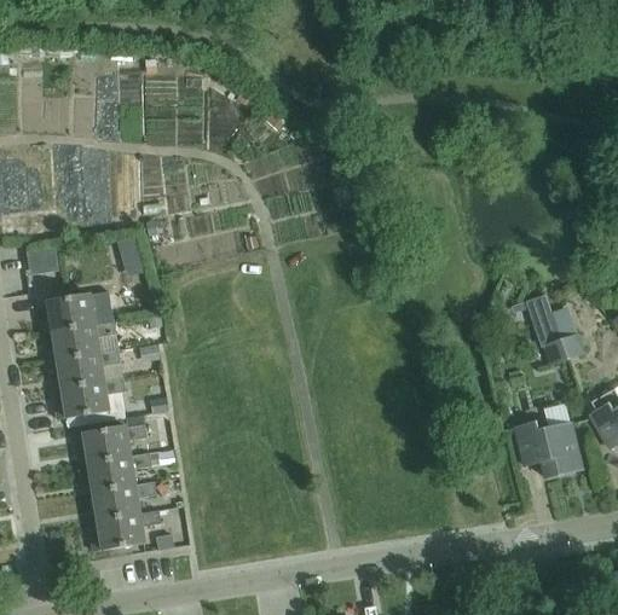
[(61,214),(39,215),(40,238),(62,237),(61,214)]
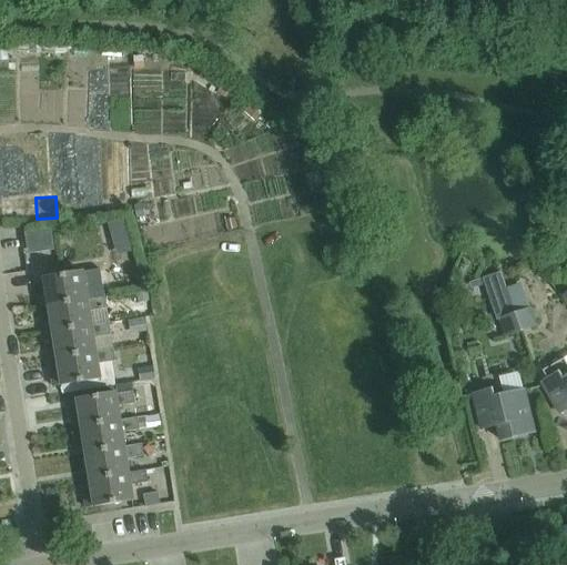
[(137,224),(134,210),(101,214),(103,229),(137,224)]
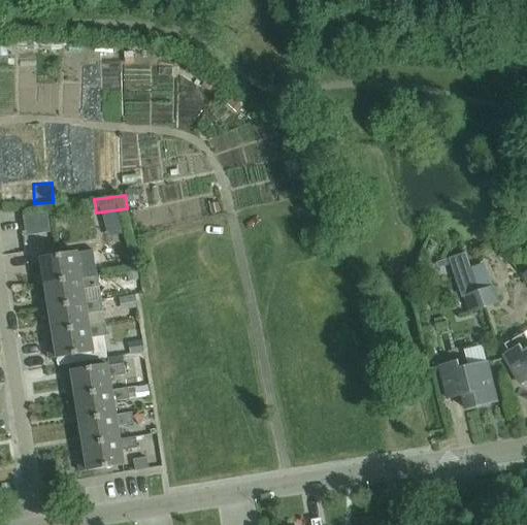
[(37,284),(45,283),(81,276),(79,263),(95,260),(94,250),(77,252),(77,251),(41,257),(43,272),(36,274),(37,284)]
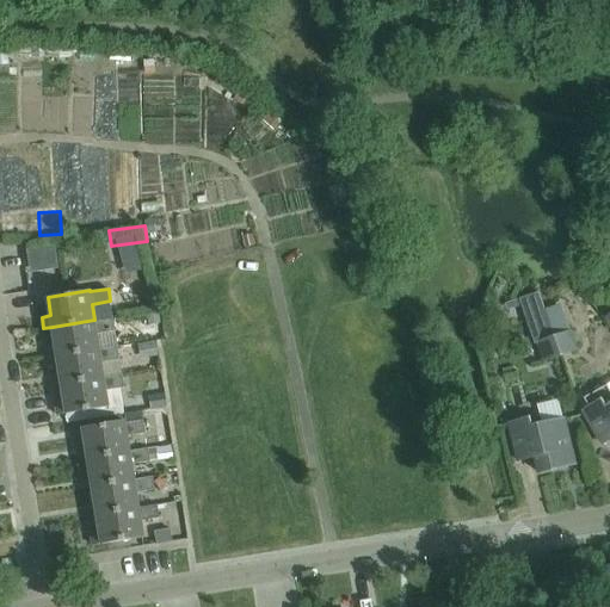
[(99,348),(99,347),(97,333),(115,329),(114,316),(94,320),(53,327),(55,344),(47,345),(48,357),(57,355),(99,348)]
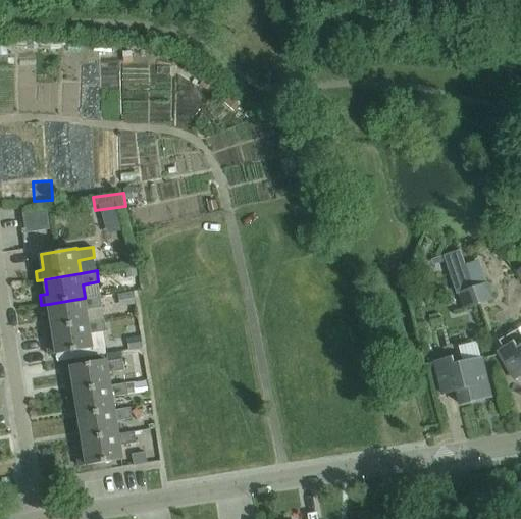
[(473,287),(479,304),(496,298),(489,280),(473,287)]
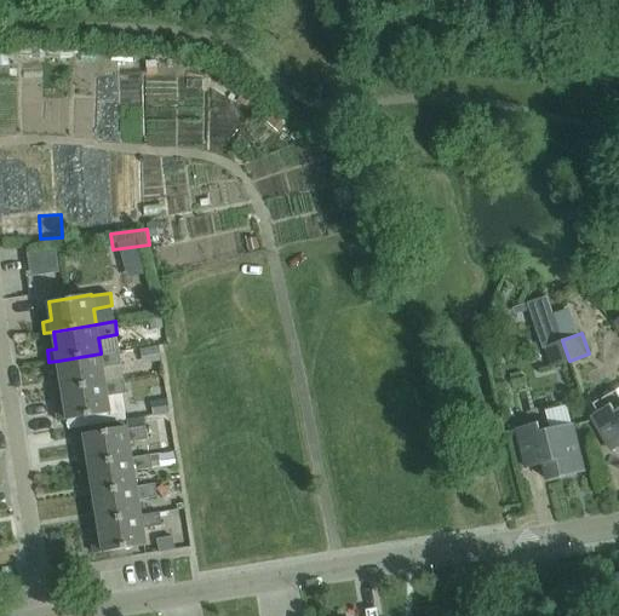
[(159,360),(156,344),(137,347),(141,363),(159,360)]
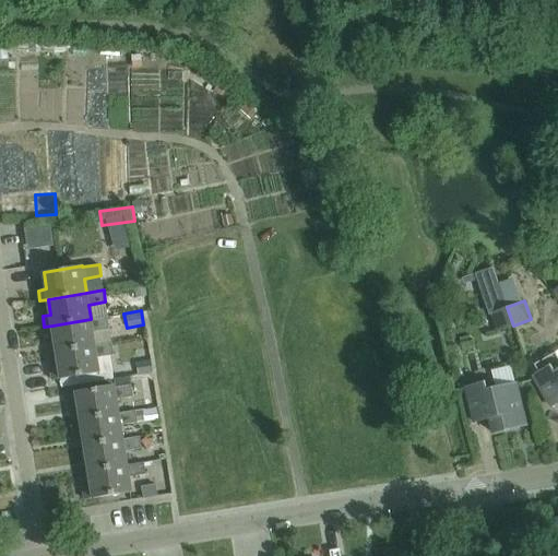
[(95,345),(95,344),(93,330),(109,328),(107,316),(91,318),(91,319),(52,326),(55,341),(47,342),(48,353),(57,352),(95,345)]
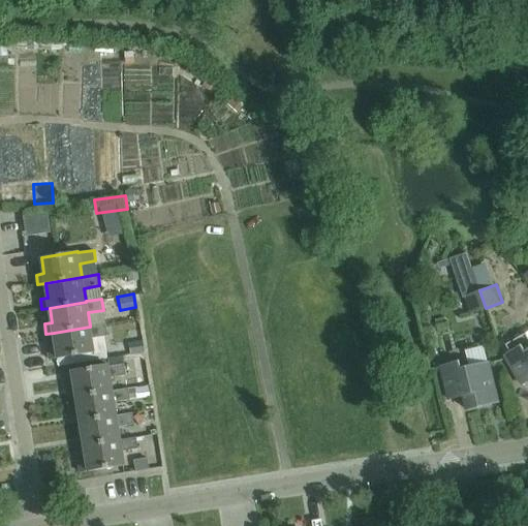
[(105,322),(90,326),(90,327),(54,333),(56,346),(48,348),(50,358),(57,357),(94,351),(92,337),(107,334),(105,322)]
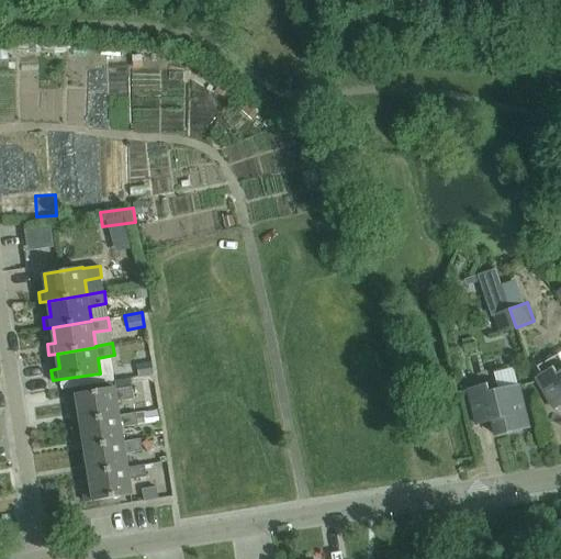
[(542,373),(537,377),(554,407),(560,404),(560,359),(558,355),(538,366),(542,373)]
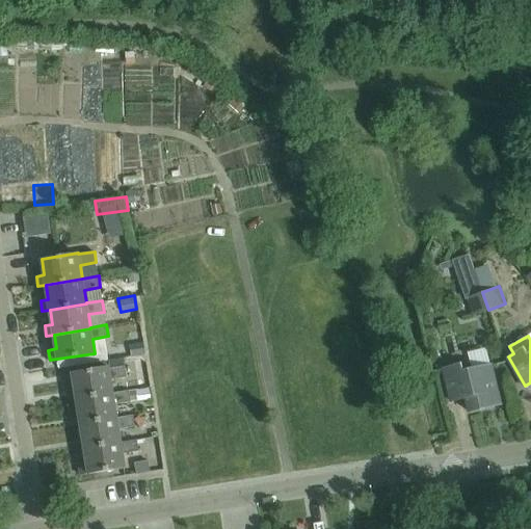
[(500,404),(490,364),(472,368),(471,362),(444,368),(451,400),(466,397),(470,412),(500,404)]
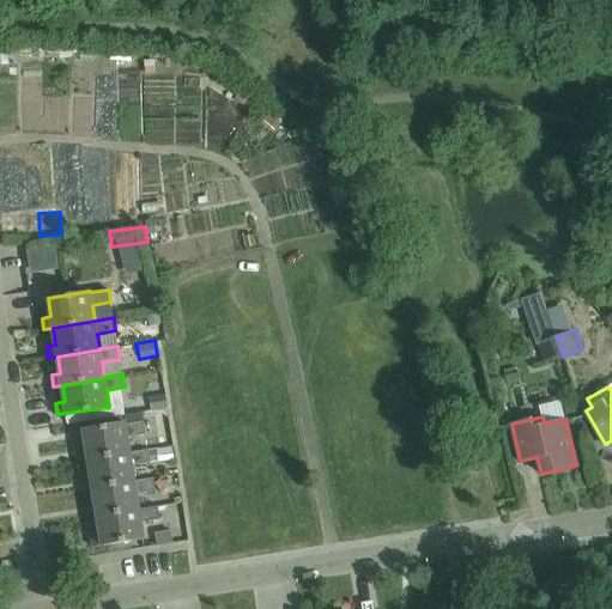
[(79,461),(88,458),(131,452),(131,451),(128,436),(146,432),(144,420),(126,422),(126,421),(83,428),(86,446),(77,449),(79,461)]
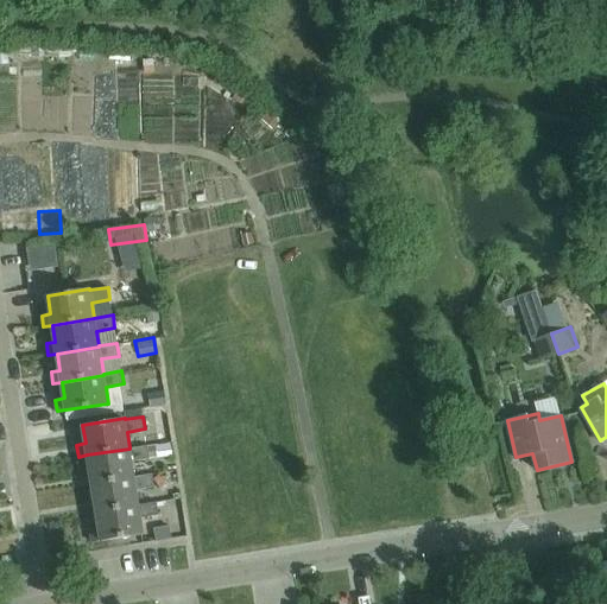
[(155,443),(130,447),(130,449),(87,455),(90,471),(81,472),(83,484),(92,483),(134,476),(134,475),(131,461),(170,453),(169,444),(155,445),(155,443)]
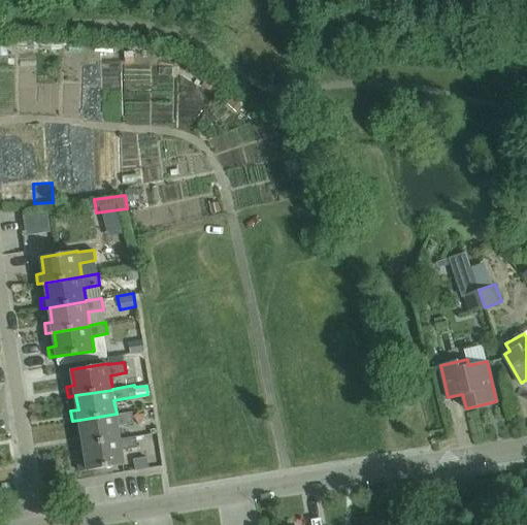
[(139,409),(117,413),(117,414),(79,420),(81,434),(74,435),(76,446),(84,445),(121,438),(120,437),(118,424),(134,422),(134,425),(141,424),(139,409)]
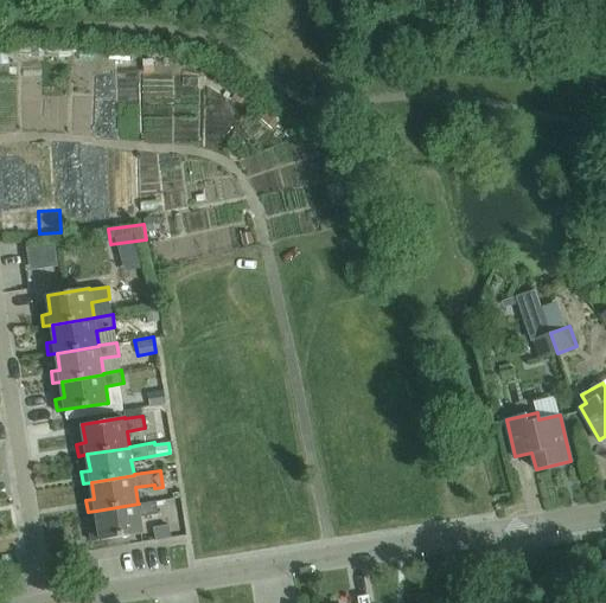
[(139,504),(96,511),(99,526),(90,528),(93,540),(101,538),(101,539),(142,532),(140,515),(159,513),(157,500),(138,502),(139,504)]
